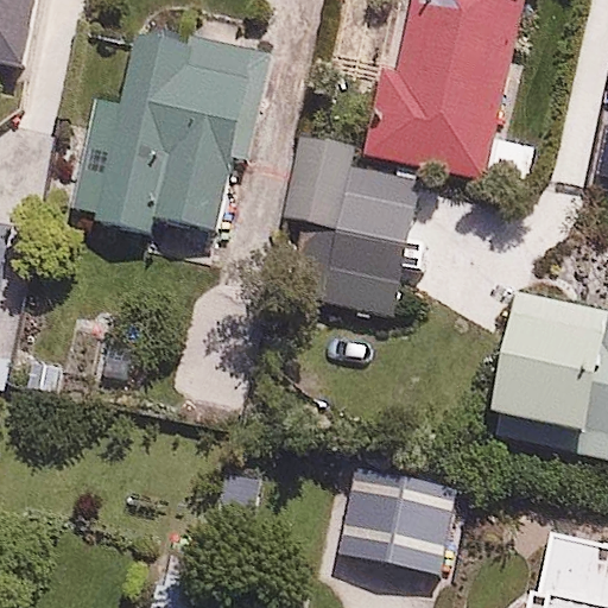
[(0,0),(0,68),(24,73),(36,0),(0,0)]
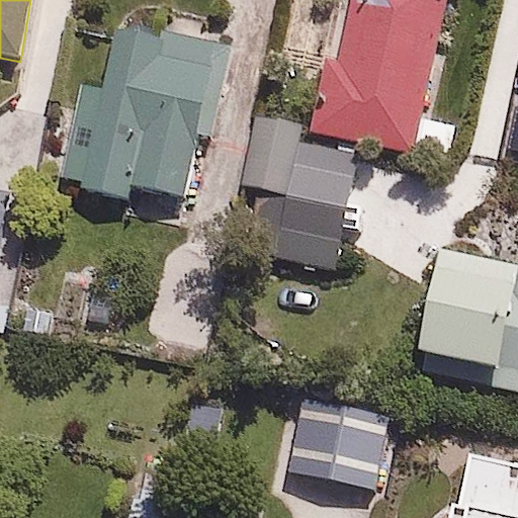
[(447,0),(332,0),(306,130),(415,154),(447,0)]
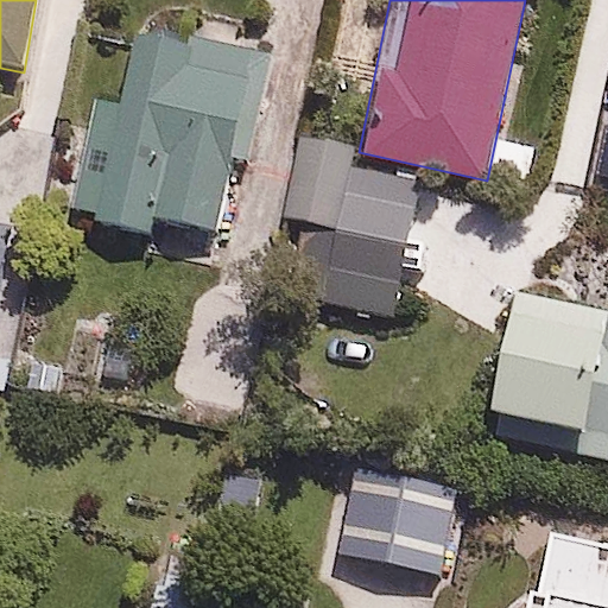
[(244,157),(263,50),(126,26),(93,219),(185,235),(201,150),(244,157)]
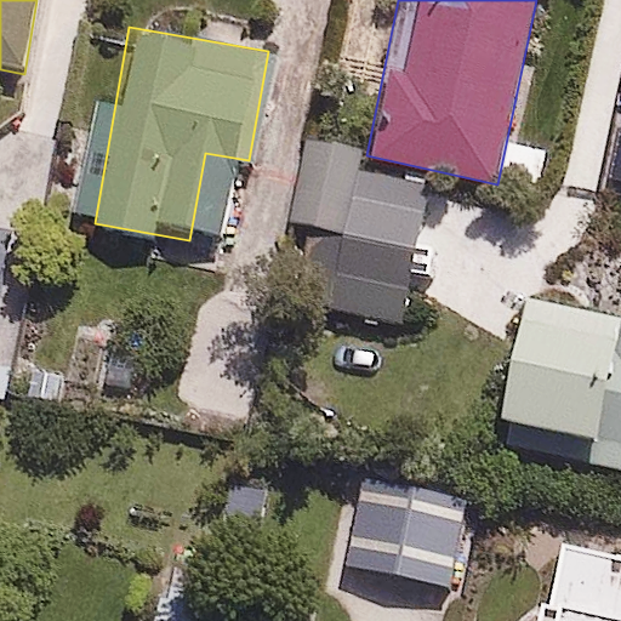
[(620,187),(620,102),(617,101),(598,182),(620,187)]
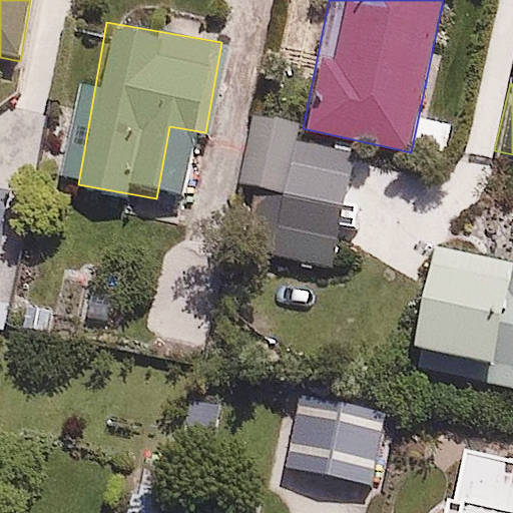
[(0,233),(23,239),(51,112),(7,102),(0,131),(0,233)]
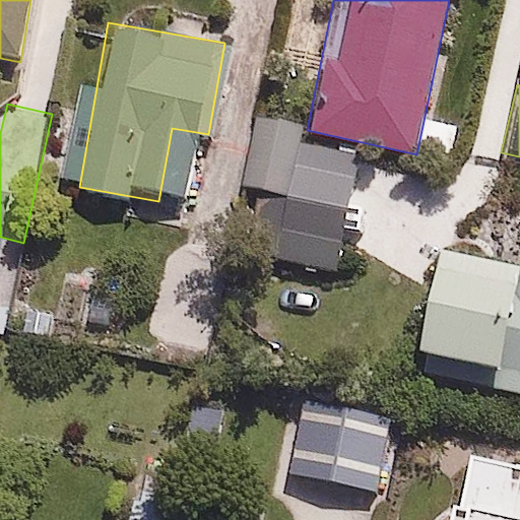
[(361,173),(296,165),(283,262),(349,270),(361,173)]
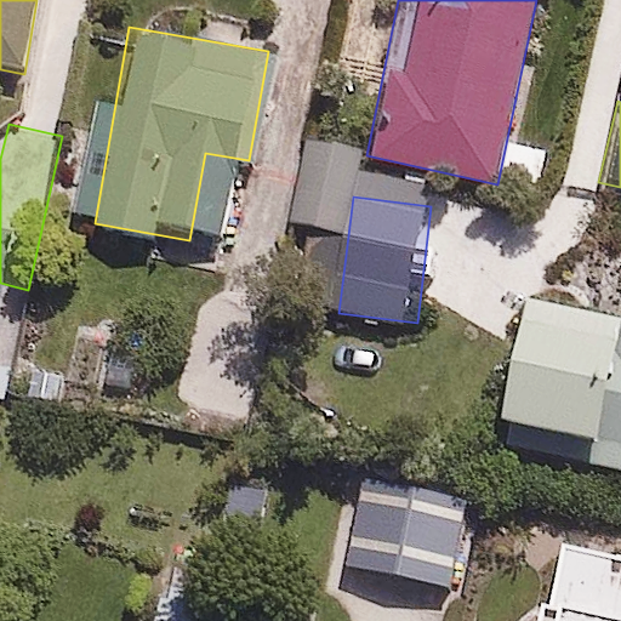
[(620,329),(527,313),(502,449),(620,469),(620,329)]
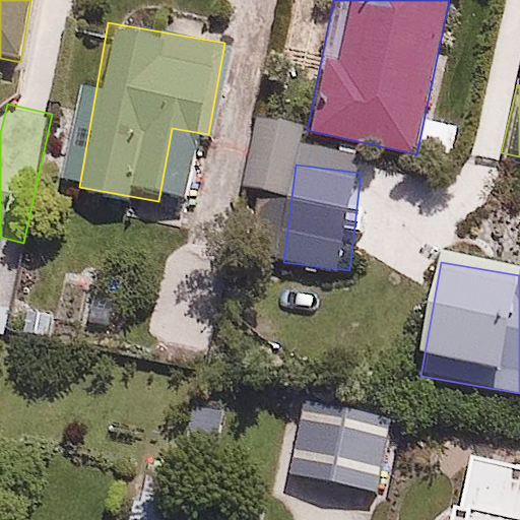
[(309,401),(290,472),(377,495),(396,425),(309,401)]
